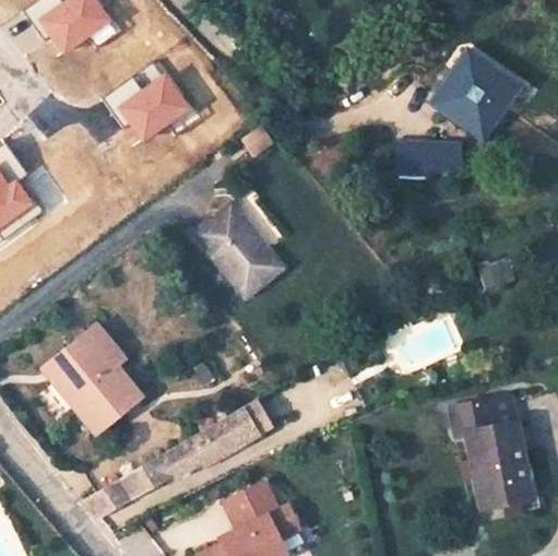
[(109,19),(96,0),(36,0),(24,9),(45,39),(51,35),(62,51),(109,19)]
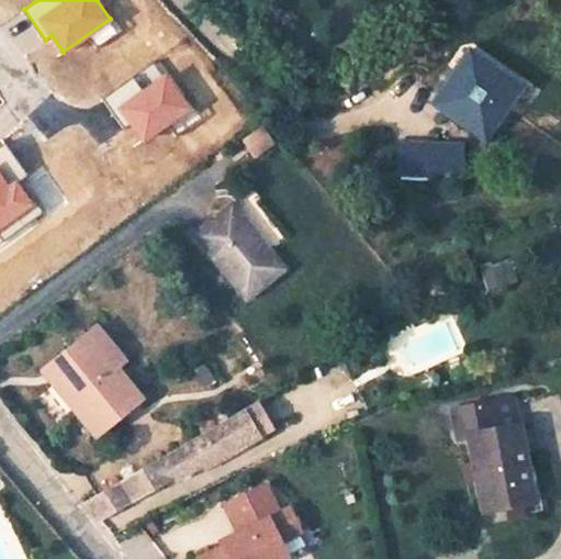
[(492,62),(477,49),(467,64),(482,75),(492,62)]
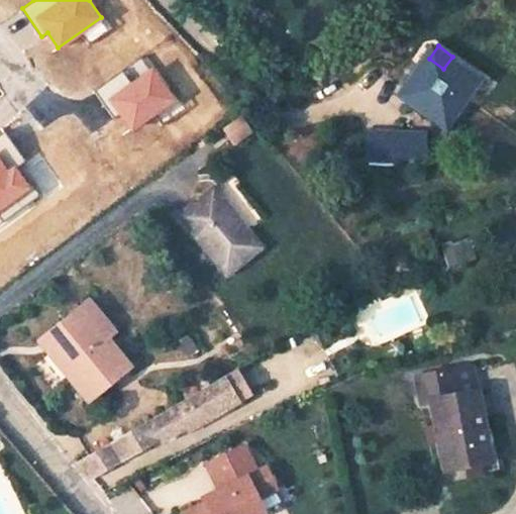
[(178,99),(144,55),(97,89),(115,114),(120,111),(134,131),(178,99)]
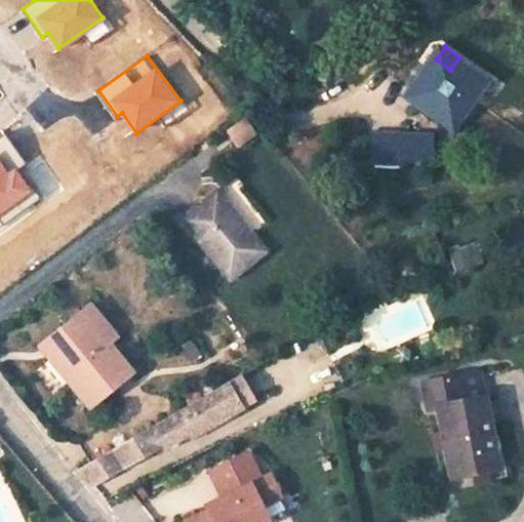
[(472,123),(499,85),(459,57),(450,70),(436,59),(417,85),(432,95),(420,110),(447,128),(458,114),(472,123)]
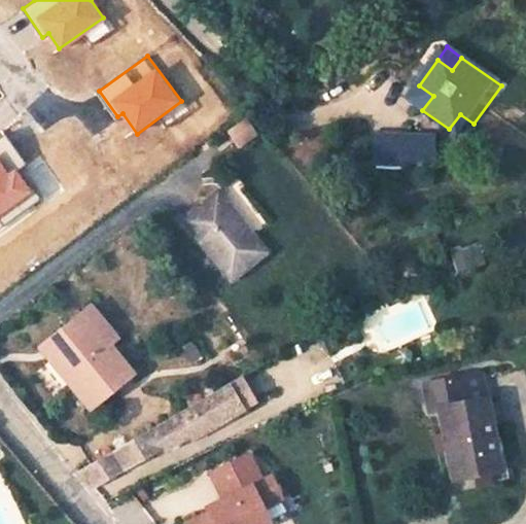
[(419,85),(409,100),(422,110),(433,96),(419,85)]
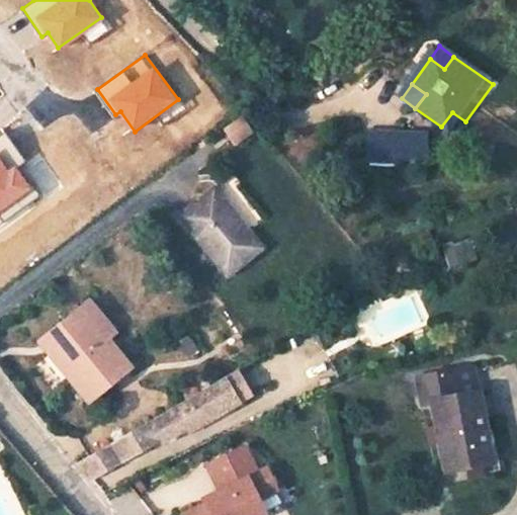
[(441,126),(454,136),(465,121),(452,112),(441,126)]
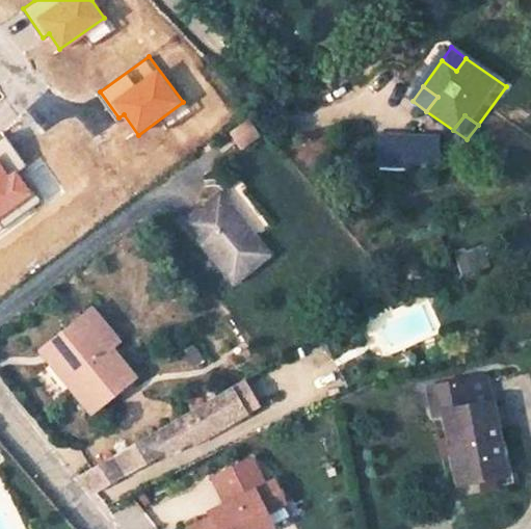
[(440,135),(377,132),(376,160),(439,163),(440,135)]
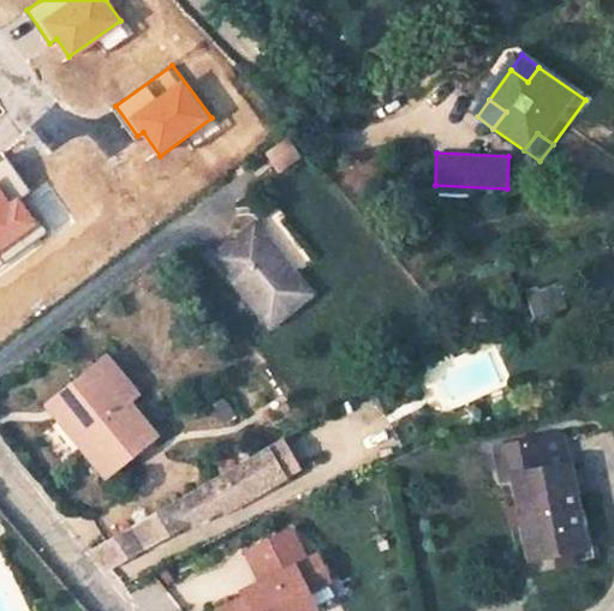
[(0,249),(42,221),(23,192),(29,189),(7,155),(0,160),(0,249)]
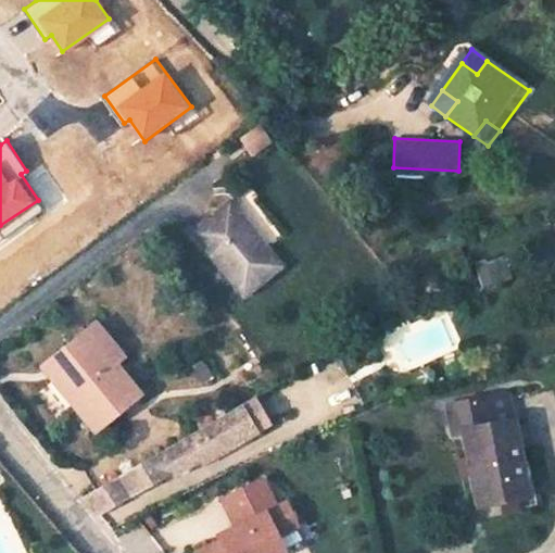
[(433,199),(373,177),(362,206),(425,229),(433,199)]
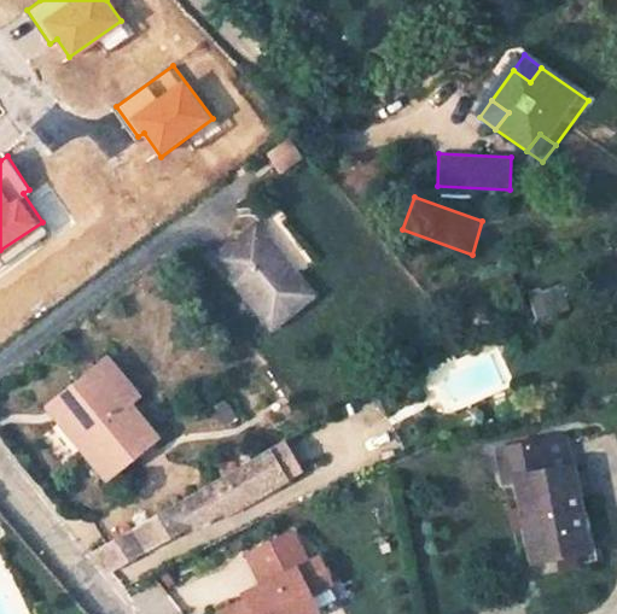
[(255,224),(213,257),(271,329),(313,296),(255,224)]
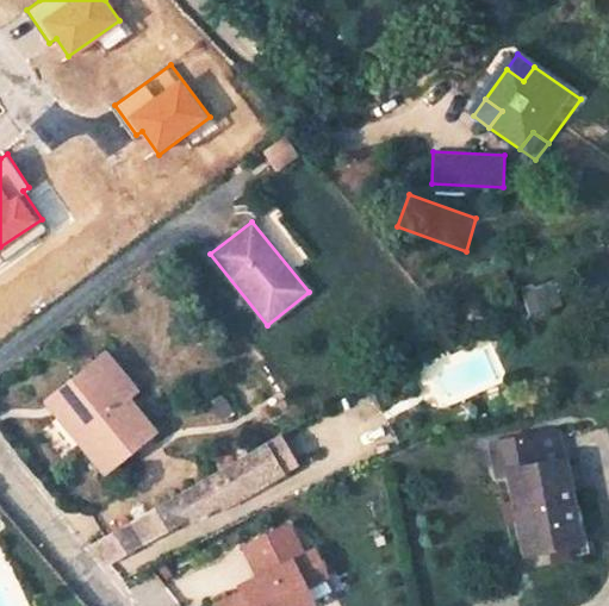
[(554,285),(528,292),(533,307),(559,300),(554,285)]
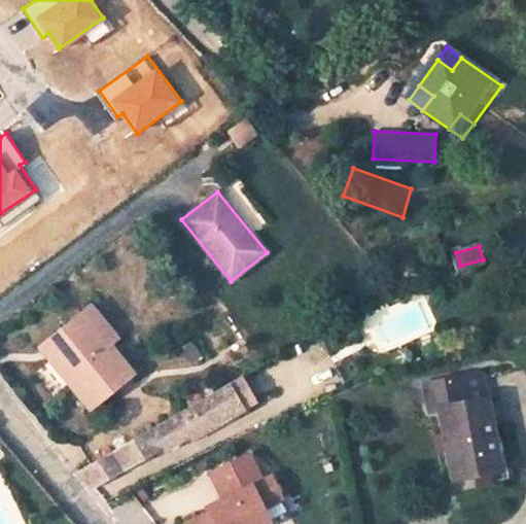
[(92,310),(118,342),(128,334),(101,303),(92,310)]
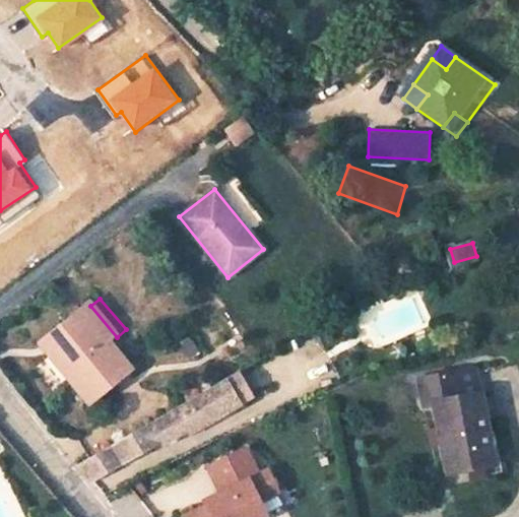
[(52,356),(92,404),(140,365),(117,337),(90,306),(59,332),(67,342),(52,356)]
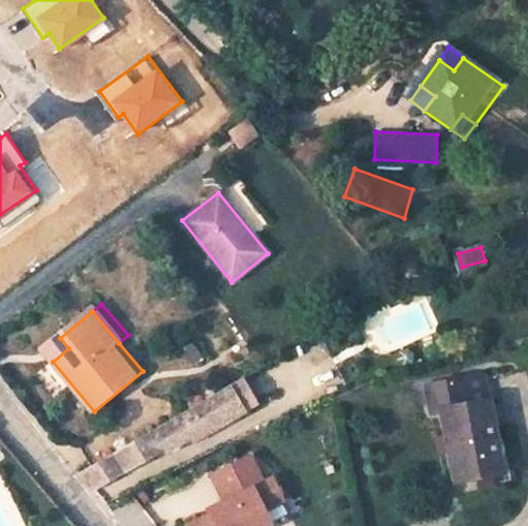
[(60,338),(44,351),(53,362),(68,348),(60,338)]
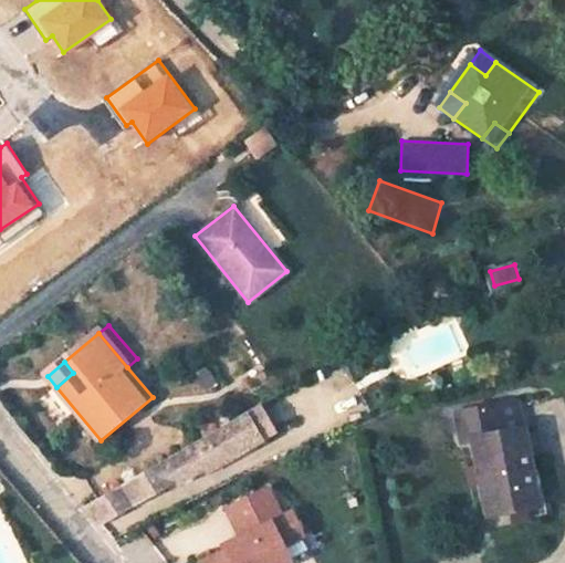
[(492,508),(536,500),(523,425),(518,396),(457,408),(461,436),(472,434),(477,459),(483,459),(492,508)]
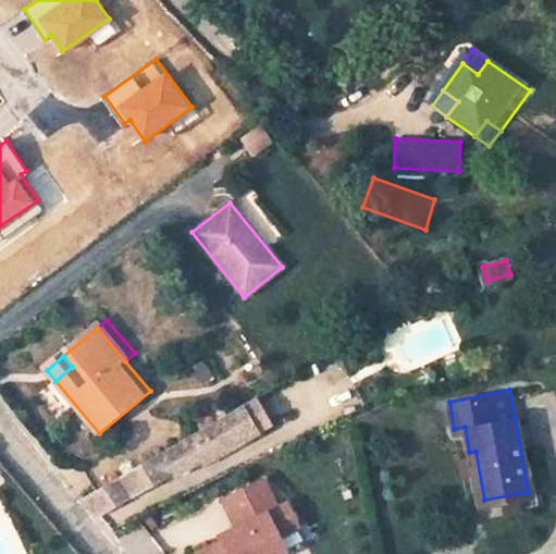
[(211,444),(214,450),(267,416),(256,396),(120,478),(121,481),(87,501),(100,515),(175,474),(172,468),(211,444)]
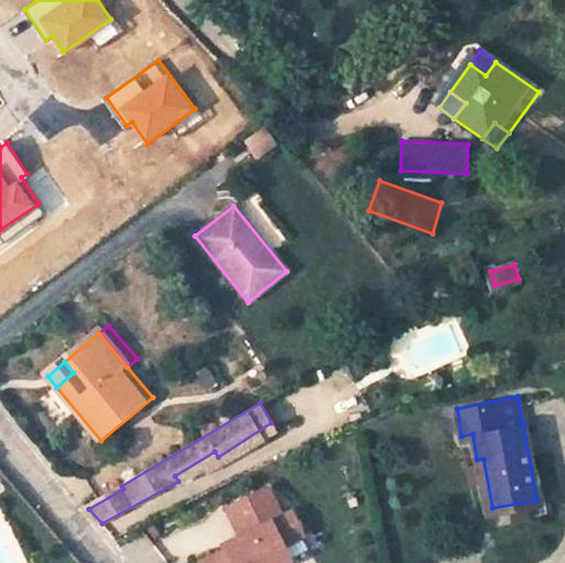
[(487,509),(492,508),(483,459),(477,459),(487,509)]
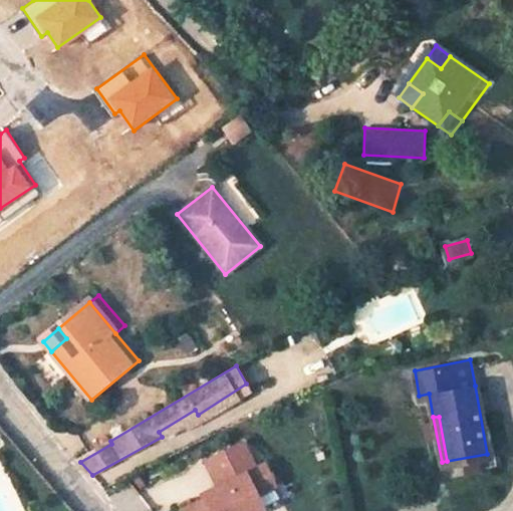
[(204,497),(182,508),(183,510),(251,510),(262,506),(255,492),(274,483),(263,461),(255,465),(242,440),(206,458),(218,483),(201,491),(204,497)]
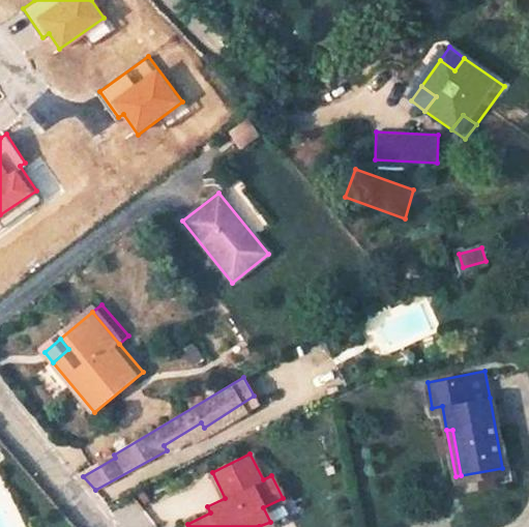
[(277,521),(295,514),(290,501),(272,508),(277,521)]
